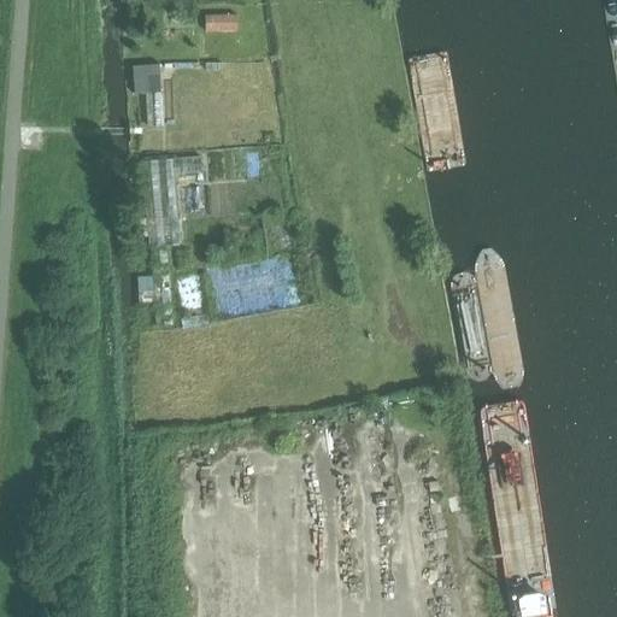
[(238,15),(206,15),(206,31),(239,30),(238,15)]
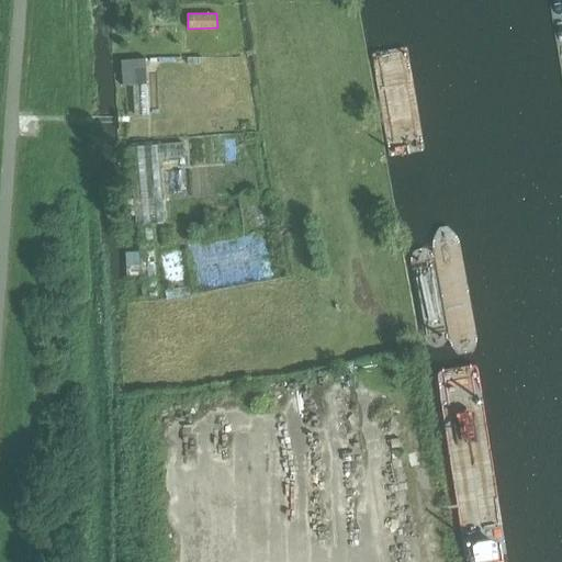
[(146,58),(122,59),(123,85),(147,83),(146,58)]
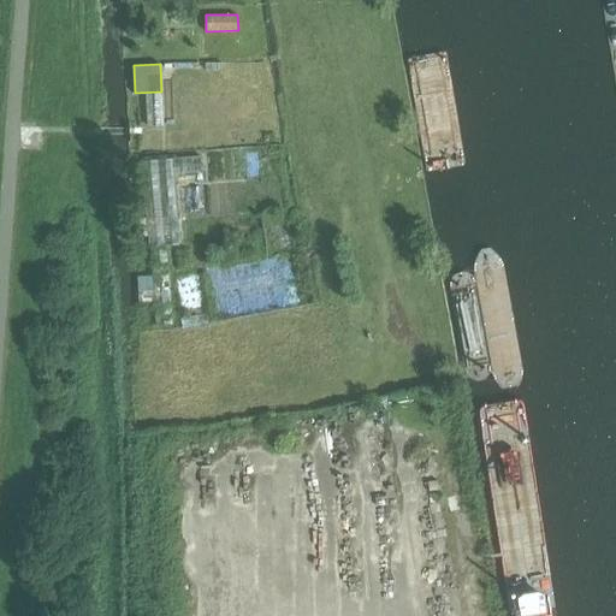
[(200,155),(143,161),(150,246),(181,243),(175,173),(202,172),(200,155)]
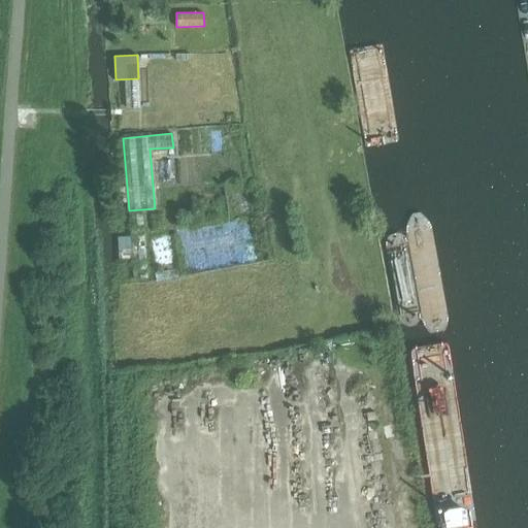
[(117,201),(127,201),(126,187),(116,188),(117,201)]
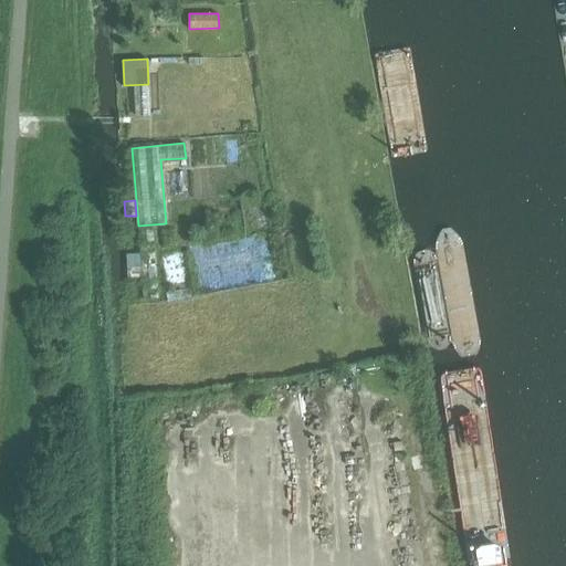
[(128,275),(140,275),(139,252),(127,253),(128,275)]
